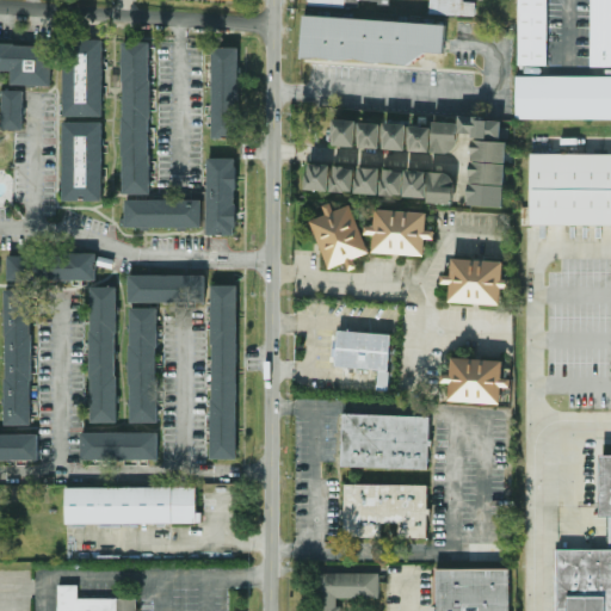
[(430,0),(430,13),(461,16),(462,0),(430,0)]
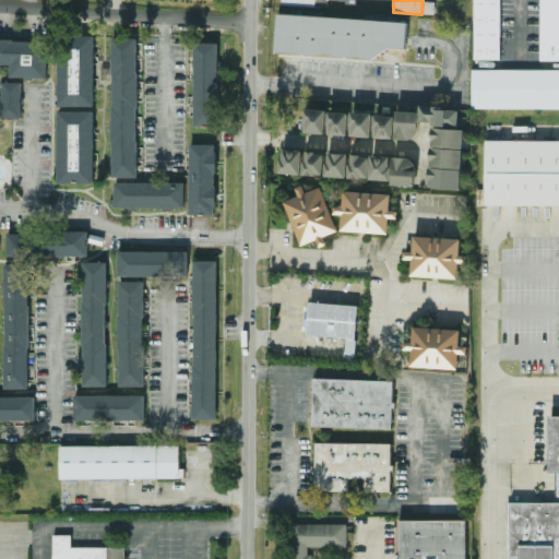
[(475,58),(474,0),(501,0),(501,58),(475,58)]
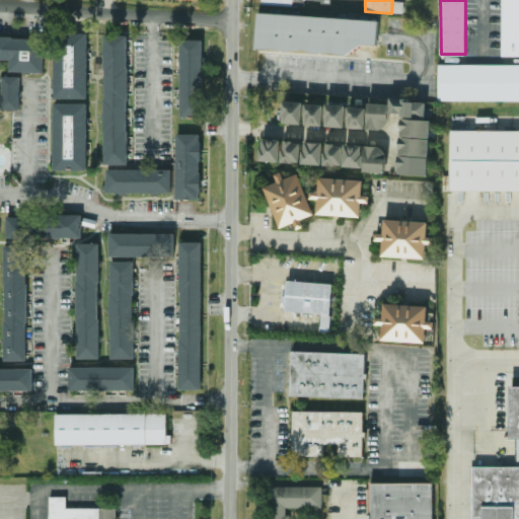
[(502,0),(518,0),(518,55),(502,56),(502,0)]
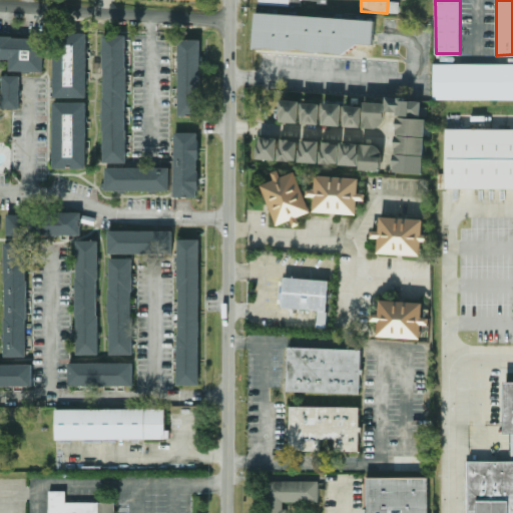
[(251,13),(248,49),(264,48),(277,50),(293,49),(308,53),(322,52),(340,56),(355,46),(368,46),(372,23),(251,13)]
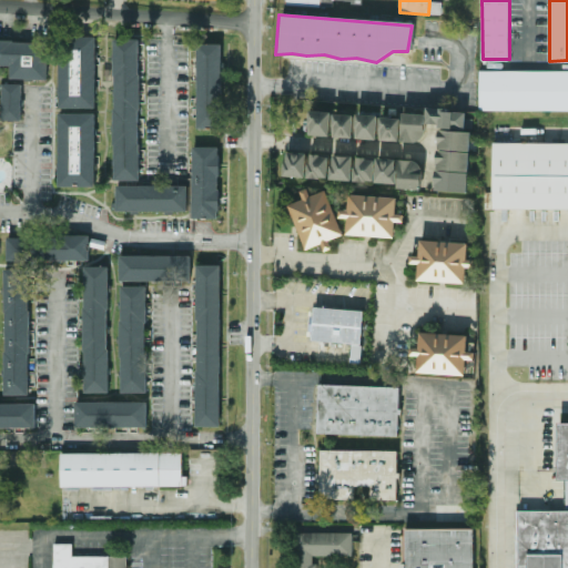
[(59,109),(97,108),(95,37),(70,37),(70,51),(59,51),(59,109)]
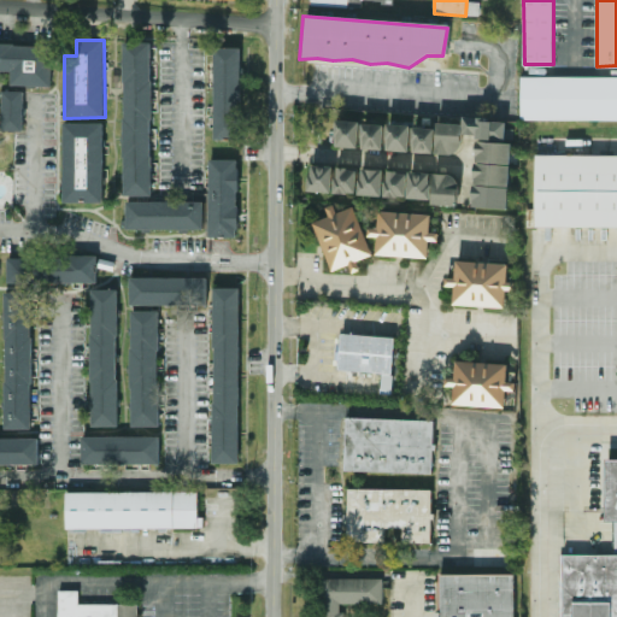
[(124,197),(152,197),(151,42),(123,43),(124,197)]
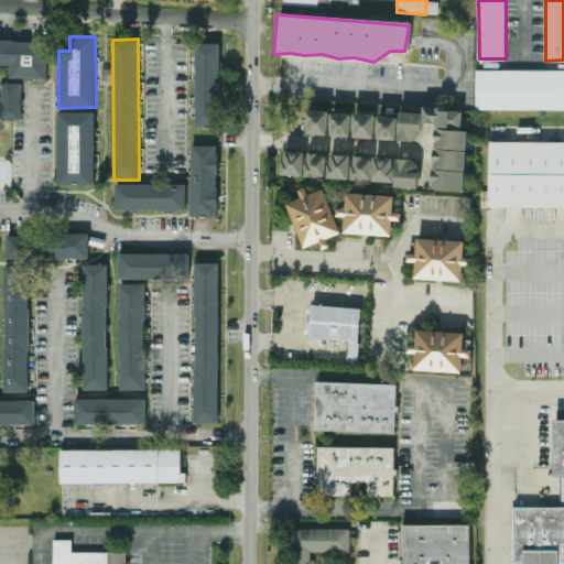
[(196,128),(220,128),(219,44),(196,44),(196,128)]
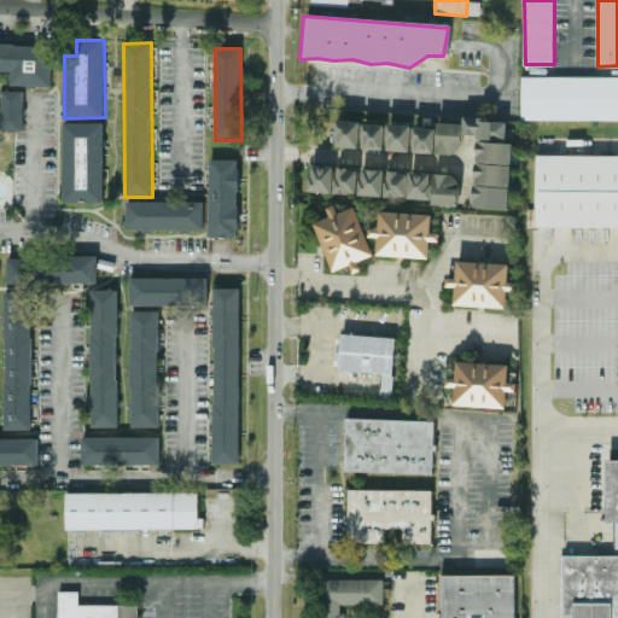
[(617,118),(523,118),(523,79),(617,79),(617,118)]
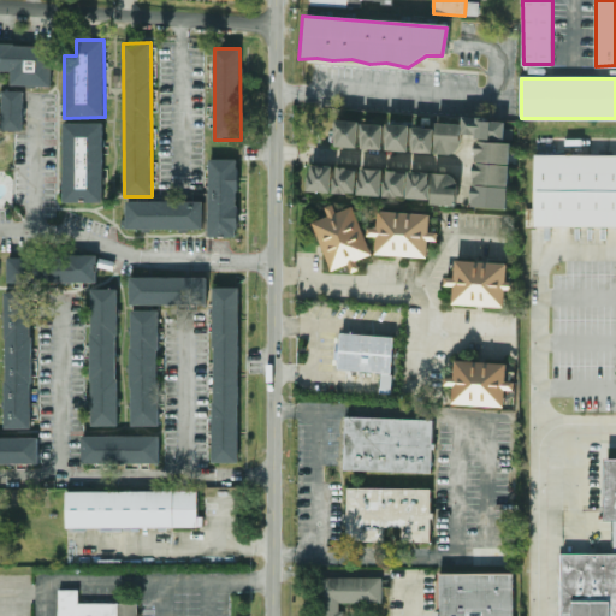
[(24,92),(4,90),(3,131),(24,131),(24,92)]
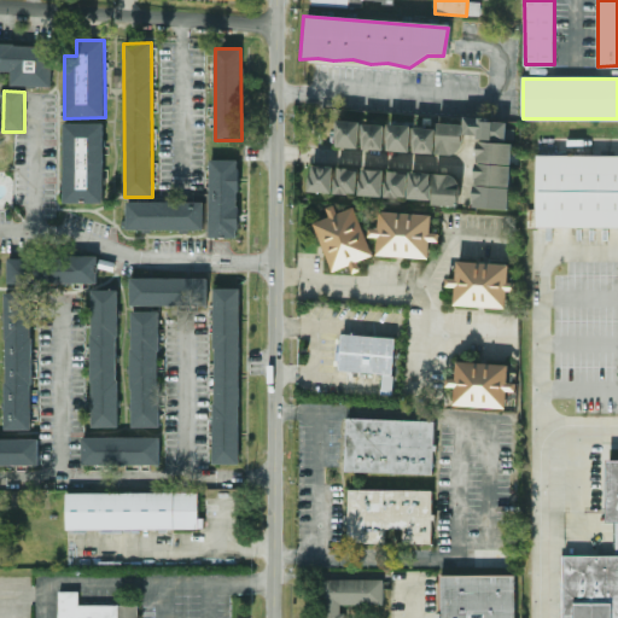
[(509,210),(516,123),(465,120),(465,124),(439,123),(437,153),(462,156),(464,135),(478,136),(473,208),(509,210)]
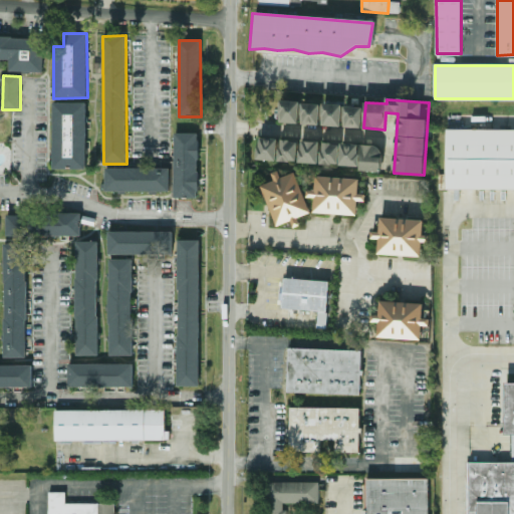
[(300,101),(281,100),(280,122),(300,123),(300,101)]
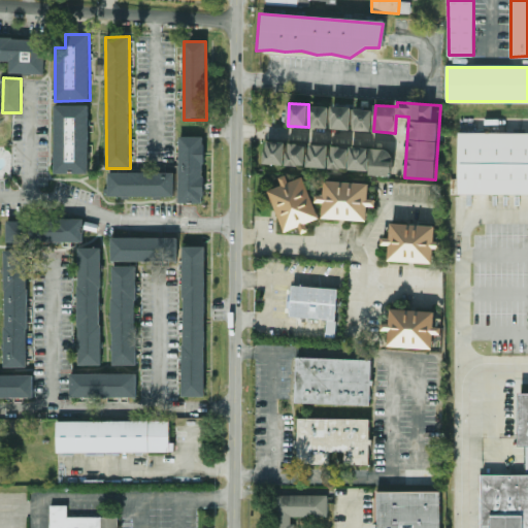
[(89,105),(55,105),(55,173),(89,173),(89,105)]
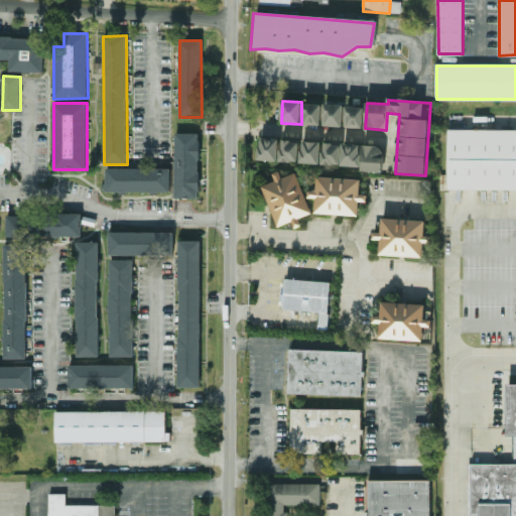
[(321,104),(304,104),(303,125),(321,125),(321,104)]
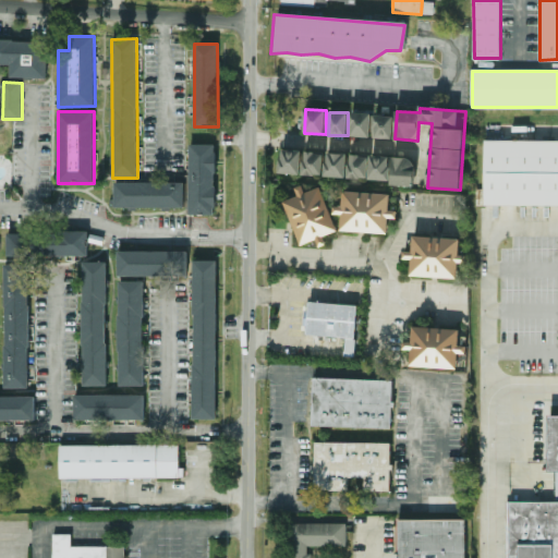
[(351,136),(372,137),(373,113),(352,112),(351,136)]
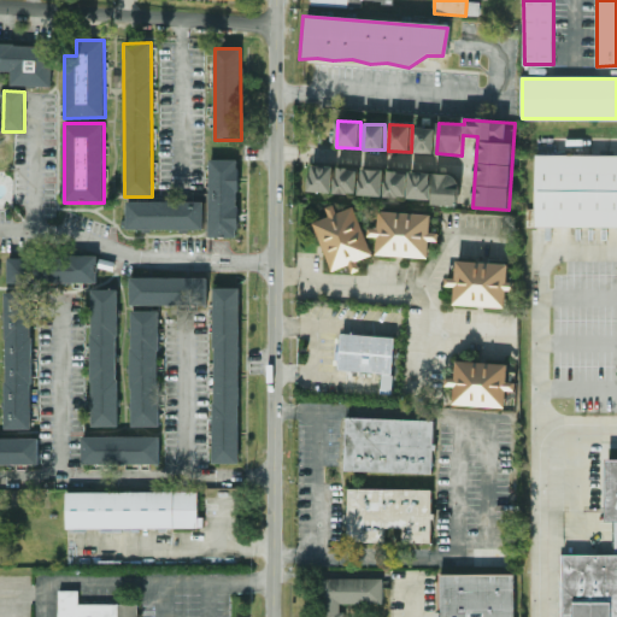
[(415,153),(435,153),(436,128),(415,128),(415,153)]
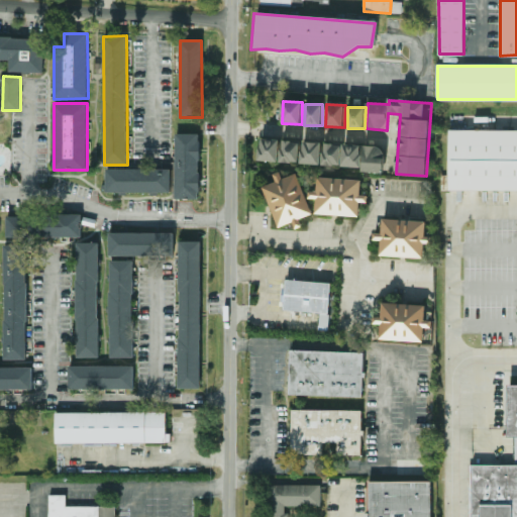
[(451,128),(516,128),(516,189),(451,189),(451,128)]
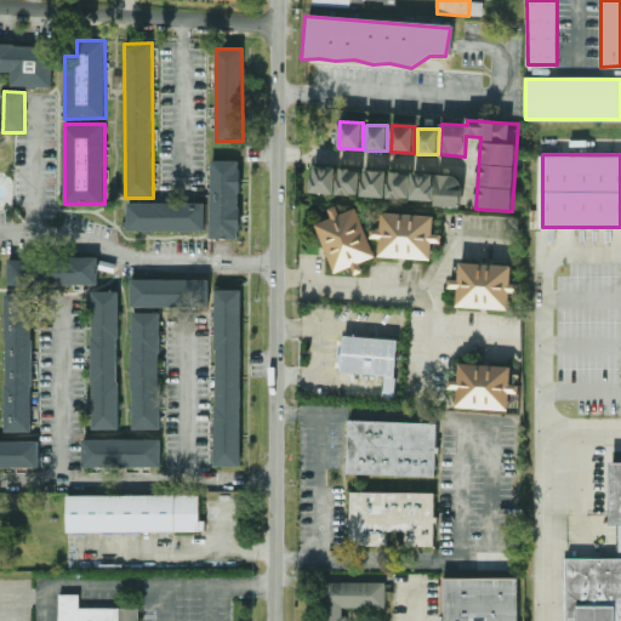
[(211,239),(241,239),(240,161),(210,161),(211,239)]
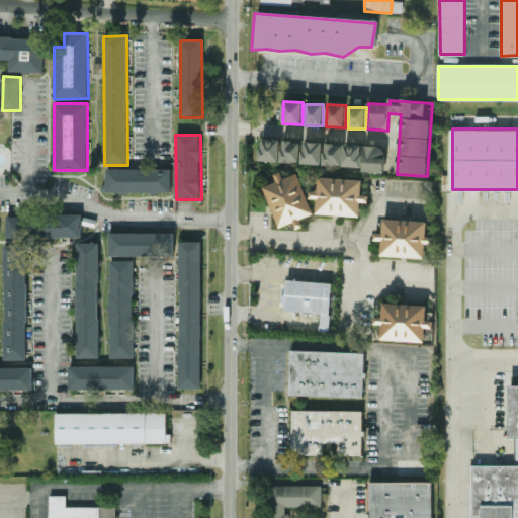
[(279,162),(281,140),(262,139),(260,161),(279,162)]
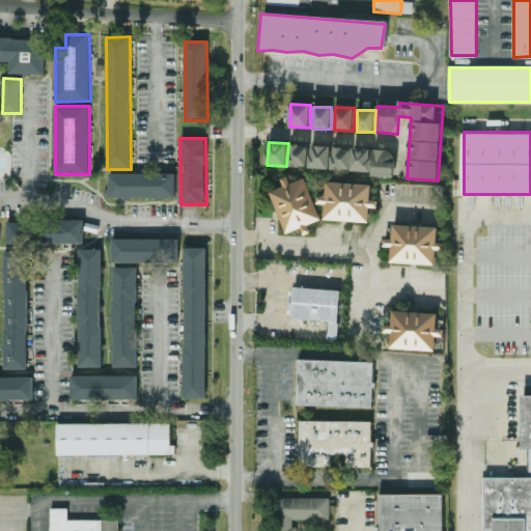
[(308,145),(290,145),(289,166),(308,167),(308,145)]
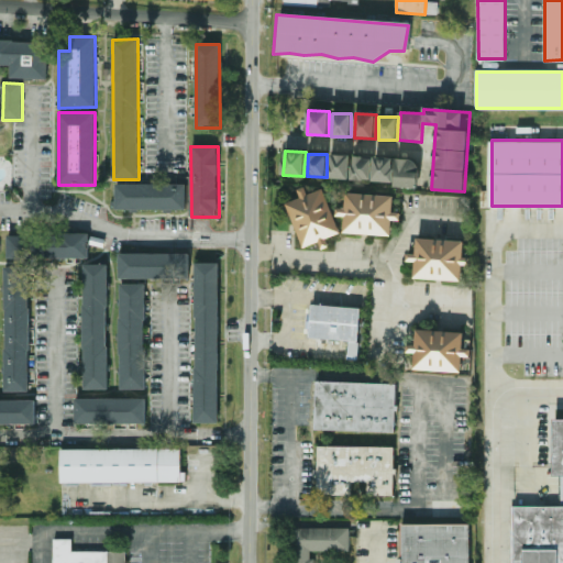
[(353,155),(330,154),(330,178),(351,179),(351,180),(372,180),(373,157),(353,156),(353,155)]
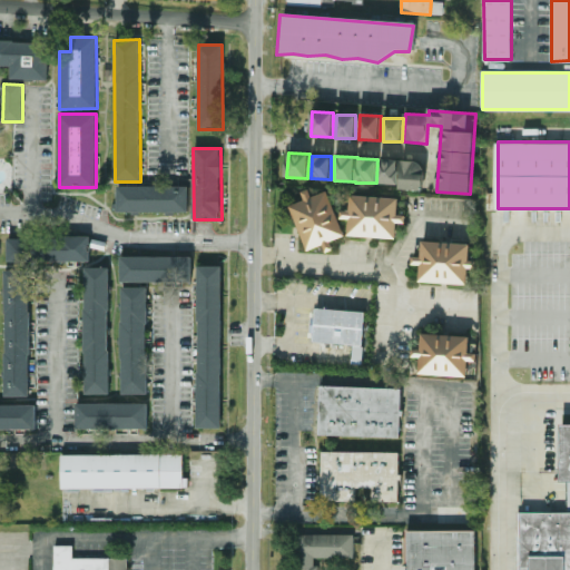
[(423,190),(425,161),(379,159),(377,184),(401,185),(401,189),(423,190)]
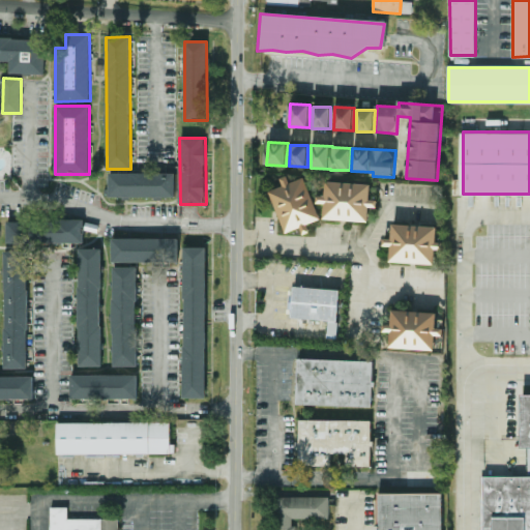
[(109,173),(109,197),(175,198),(176,174),(109,173)]
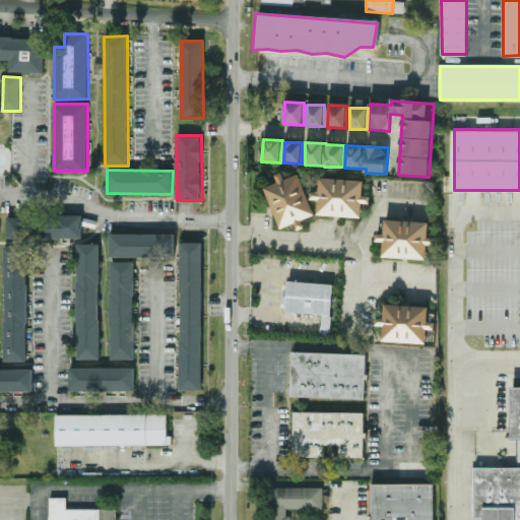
[(315,214),(283,229),(265,188),(298,174),(315,214)]
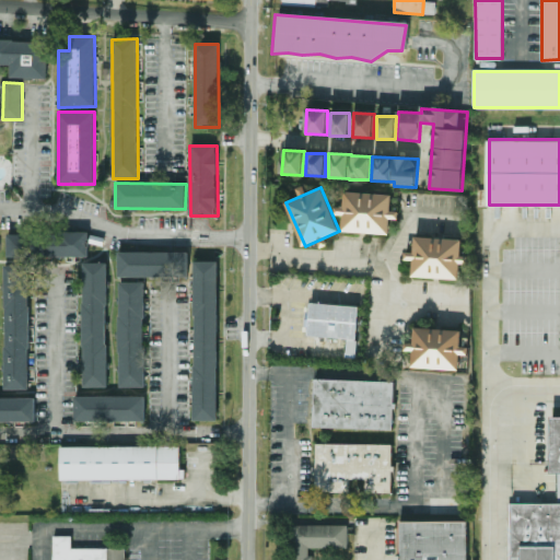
[(388,234),(342,231),(346,193),(392,197),(388,234)]
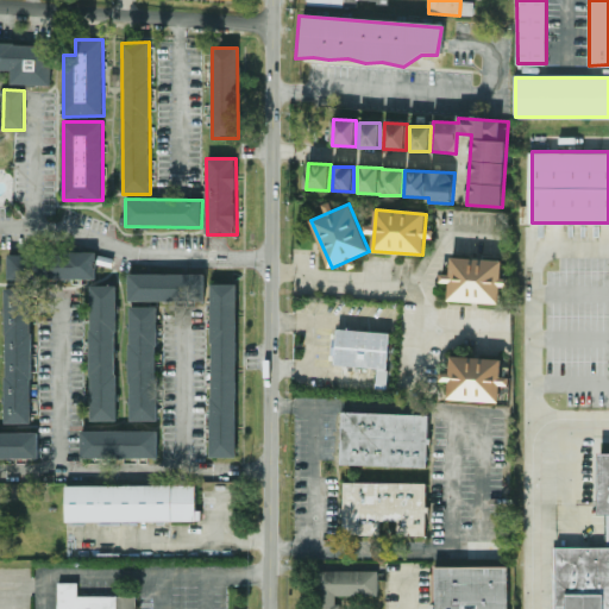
[(96,280),(96,253),(8,255),(8,280),(96,280)]
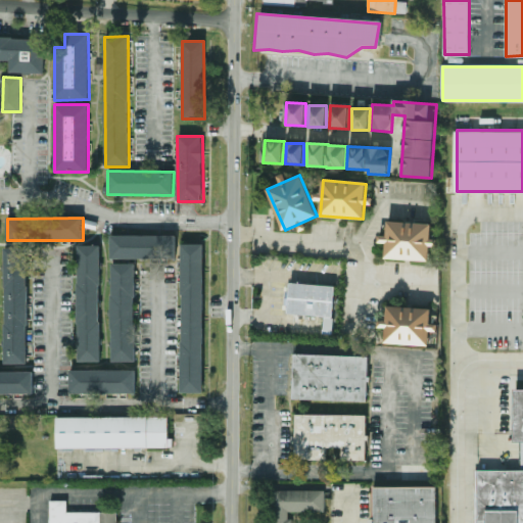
[(384,258),(387,221),(431,224),(429,262),(384,258)]
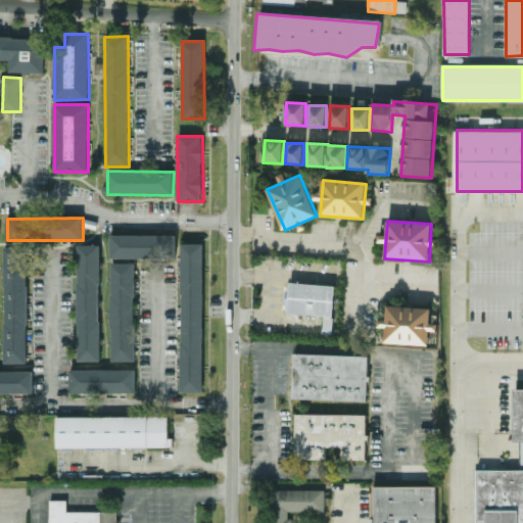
[(110,259),(176,258),(176,235),(110,236),(110,259)]
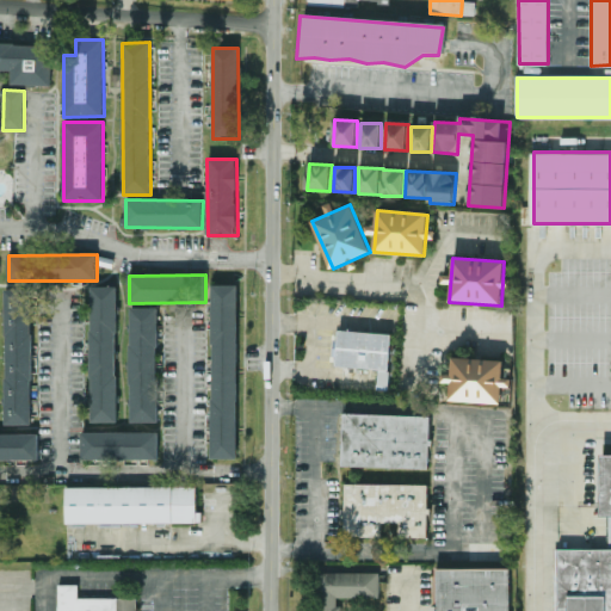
[(236,460),(239,285),(213,285),(210,460),(236,460)]
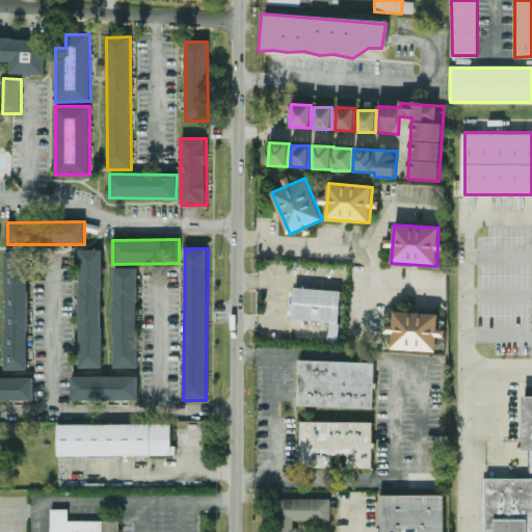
[(102,368),(102,249),(78,249),(78,368),(102,368)]
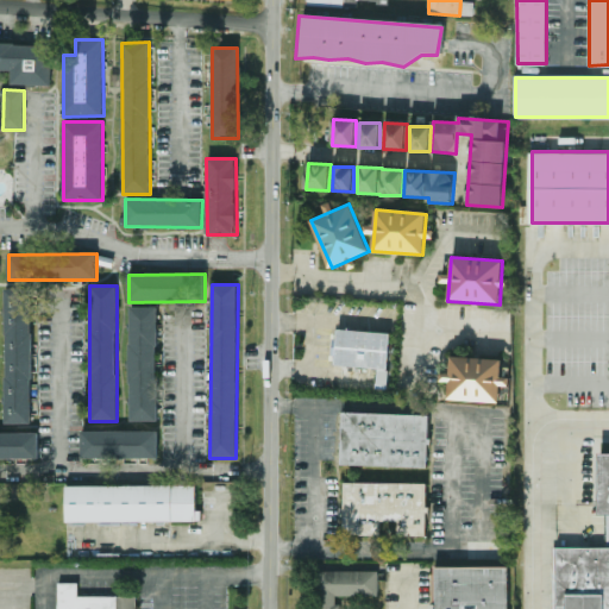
[(6,424),(31,424),(31,289),(5,289),(6,424)]
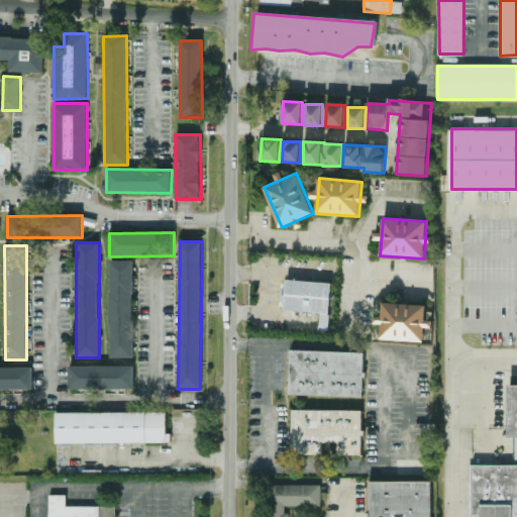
[(110,357),(133,357),(133,261),(109,261),(110,357)]
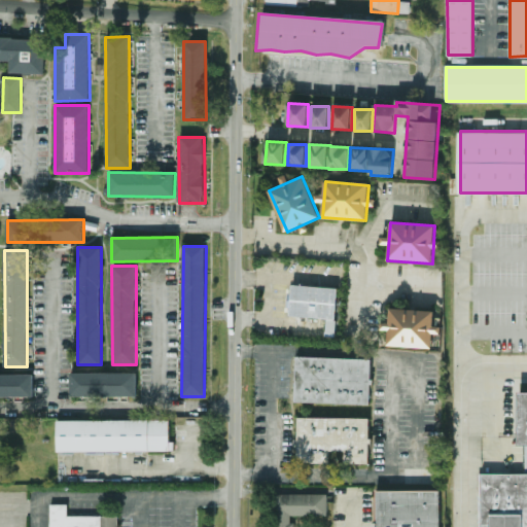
[(289,316),(292,285),(338,288),(335,320),(289,316)]
